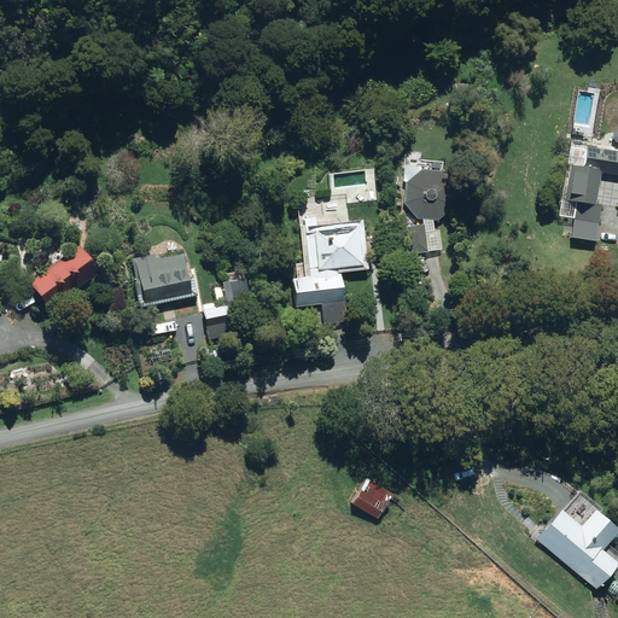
[(583,168),(572,167),(566,200),(577,203),(573,221),(617,227),(617,151),(587,146),(583,168)]
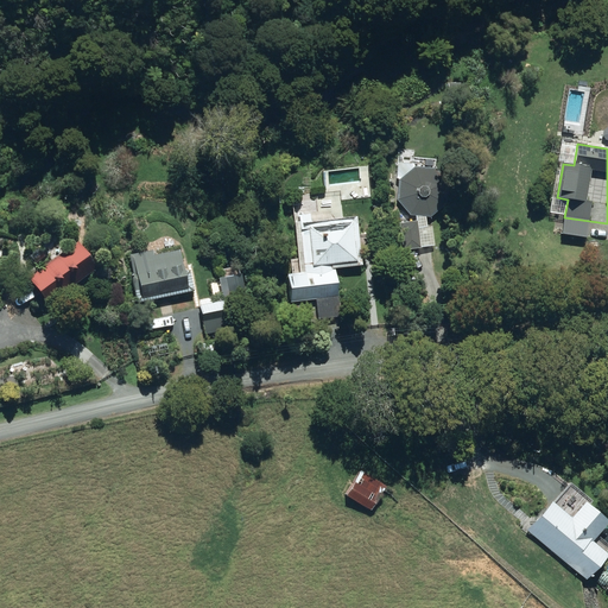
[(400,179),(398,200),(411,215),(417,216),(417,220),(400,222),(404,251),(436,246),(432,227),(426,228),(426,217),(430,217),(445,206),(448,185),(436,170),(437,160),(416,157),(415,165),(399,163),(398,179),(400,179)]
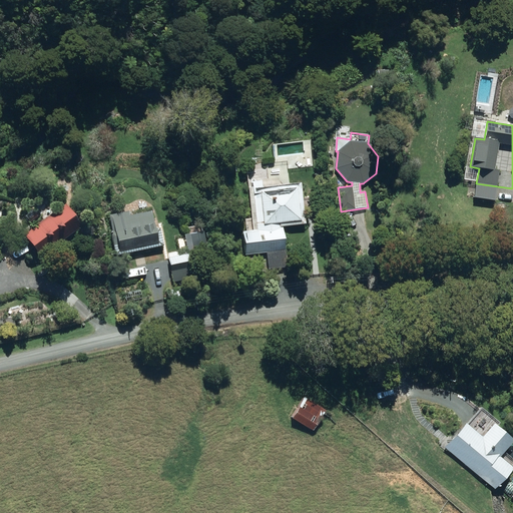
[(236,160),(228,160),(229,172),(237,172),(236,160)]
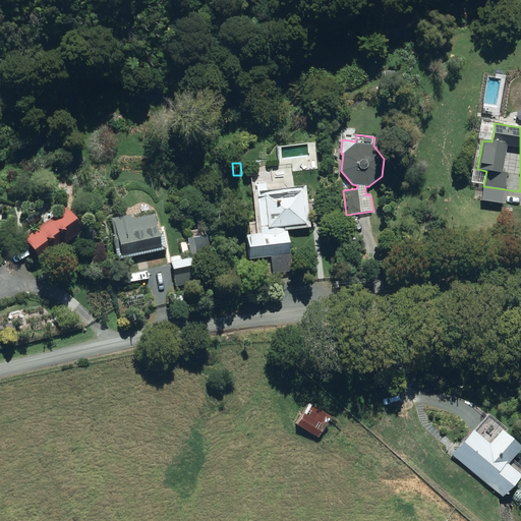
[(252,192),(257,236),(245,237),(248,261),(290,255),(287,230),(310,228),(306,185),(267,190),(267,184),(256,185),(256,191),(252,192)]
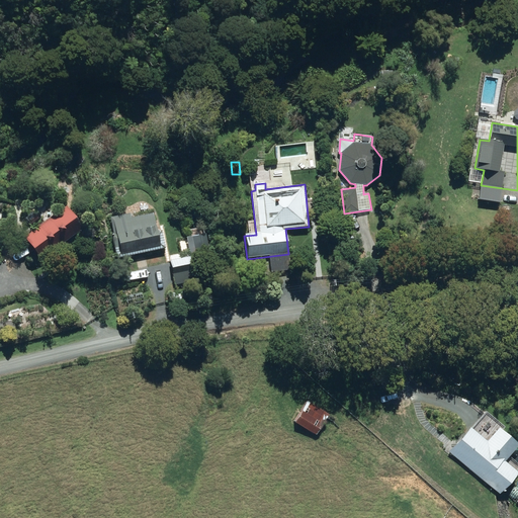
[(66,207),(24,238),(41,261),(82,230),(66,207)]
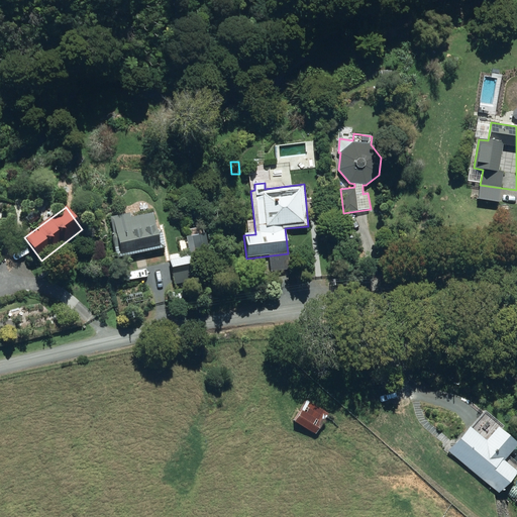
[(130,213),(111,217),(115,235),(112,235),(117,257),(166,247),(163,230),(157,231),(153,214),(132,218),(130,213)]
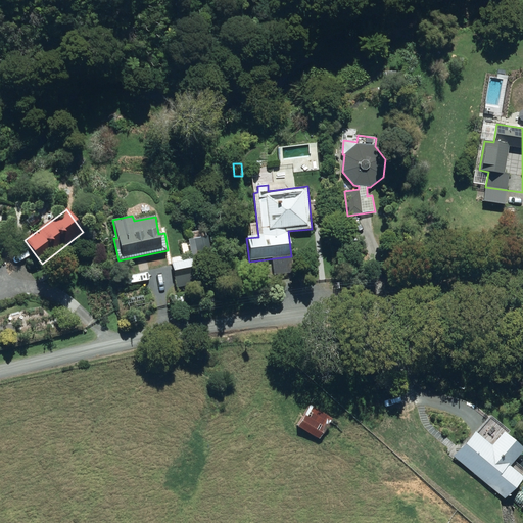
[(194,239),(198,256),(210,253),(207,237),(194,239)]
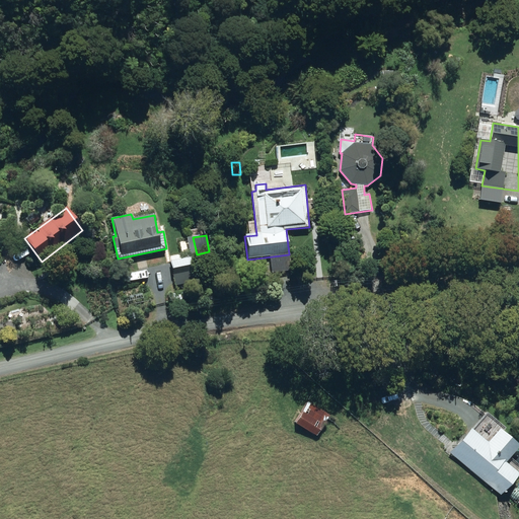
[(196,255),(170,260),(174,286),(201,282),(196,255)]
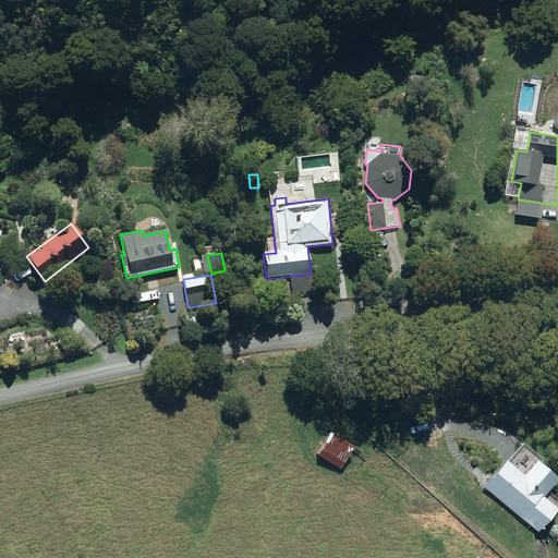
[(340,283),(332,284),(335,300),(342,299),(340,283)]
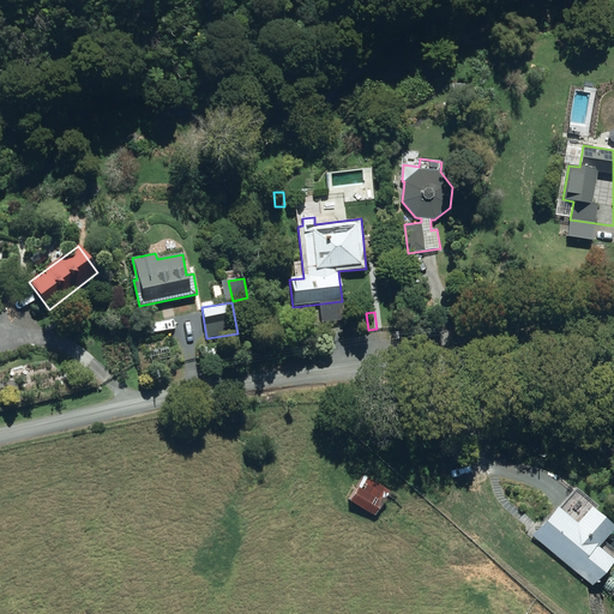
[(168,348),(150,351),(151,361),(170,357),(168,348)]
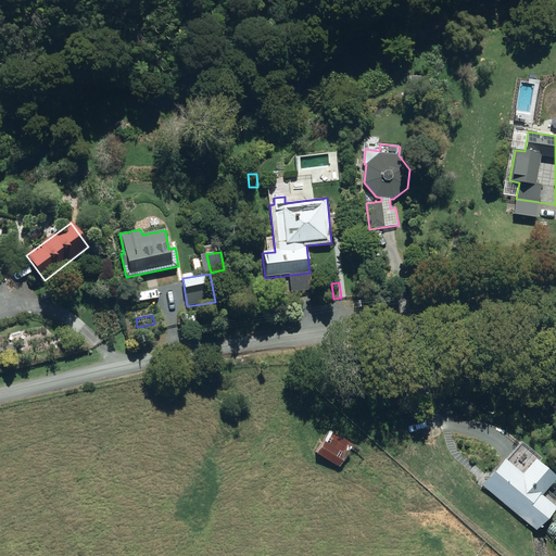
[(331,432),(318,455),(340,468),(353,445),(331,432)]
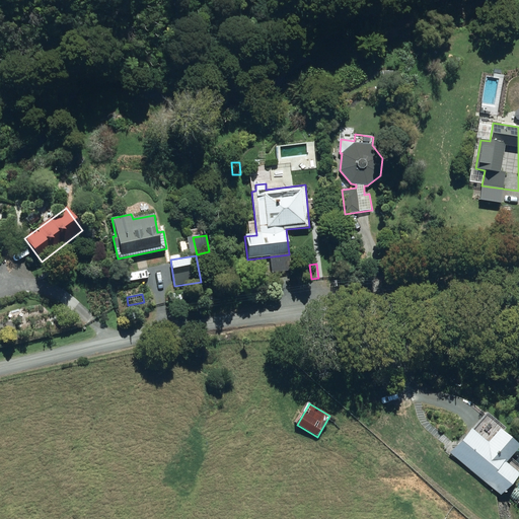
[(518,473),(507,464),(518,448),(518,445),(500,430),(489,444),(471,430),(451,454),(502,496),(518,474),(518,473)]
